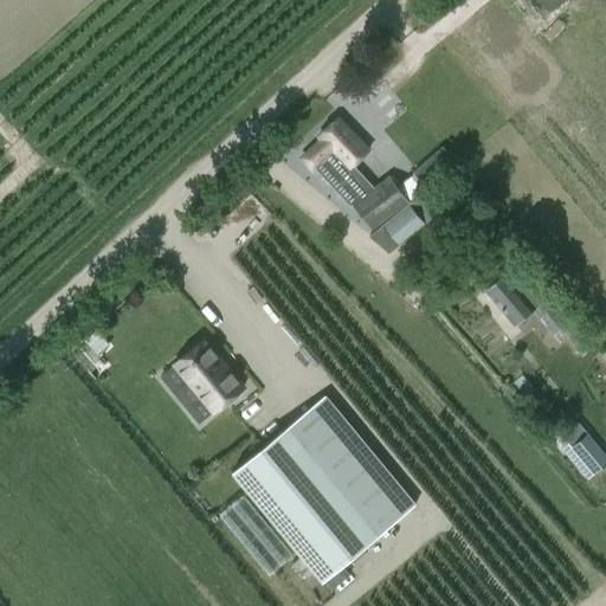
[(375,226),(406,204),(420,193),(411,180),(397,191),(388,179),(369,192),(349,169),(368,152),(339,118),(320,136),(331,150),(317,162),(314,166),(349,206),(352,205),(369,231),(375,226)]
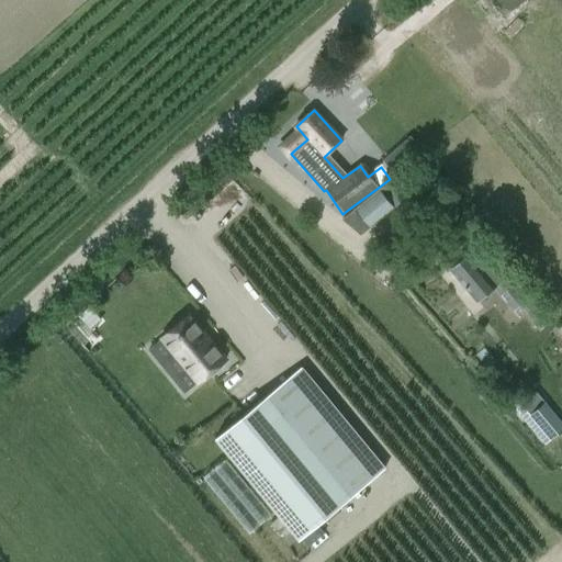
[(391,179),(343,220),(360,235),(403,199),(391,179)]
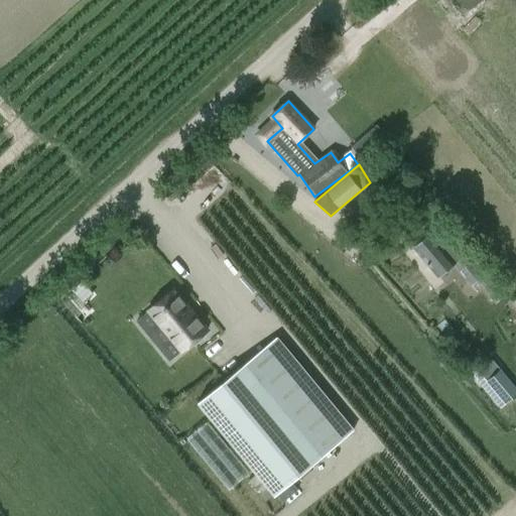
[(487,272),(477,260),(446,223),(431,234),(415,248),(439,277),(456,263),(473,283),(487,272)]
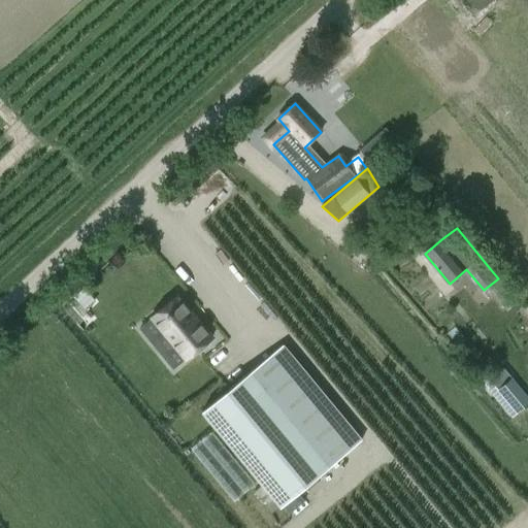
[(87,289),(65,307),(84,329),(97,317),(90,307),(98,301),(87,289)]
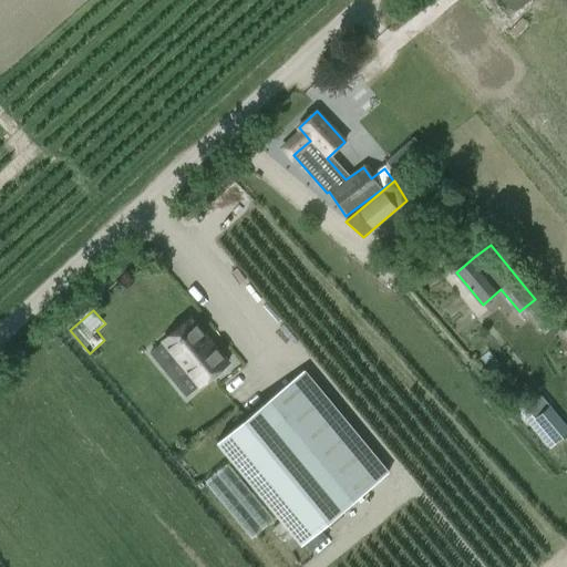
[(163,341),(199,385),(227,363),(191,318),(163,341)]
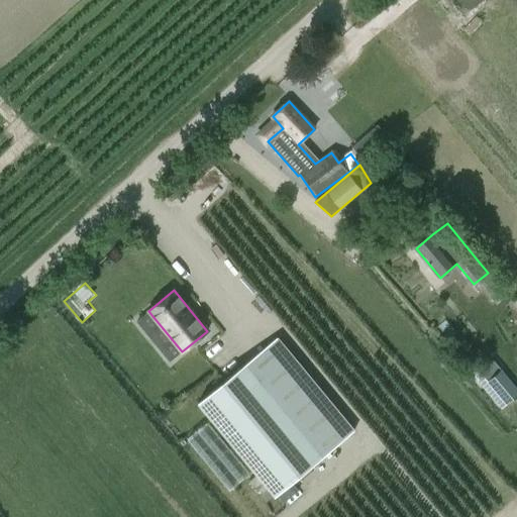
[(279,339),(200,404),(283,503),(299,490),(294,484),(355,433),(279,339)]
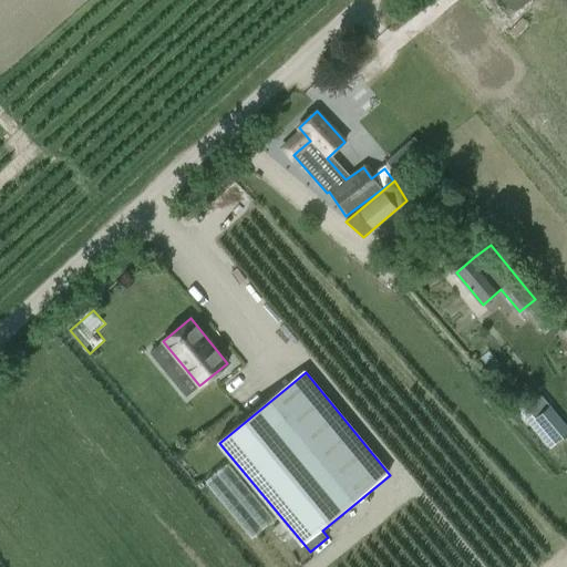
[(566,428),(540,395),(525,408),(556,444),(566,434),(566,428)]
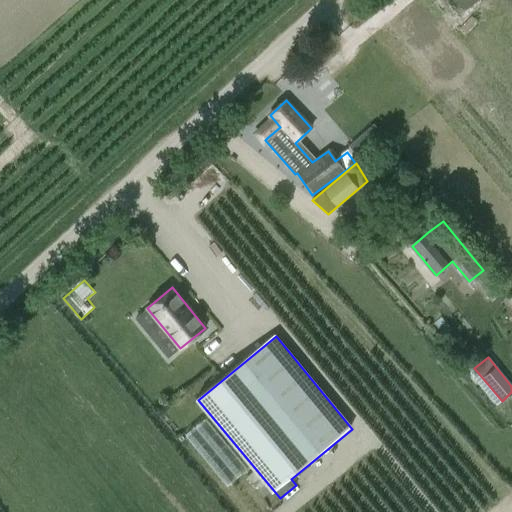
[(228,484),(249,467),(207,415),(186,432),(228,484)]
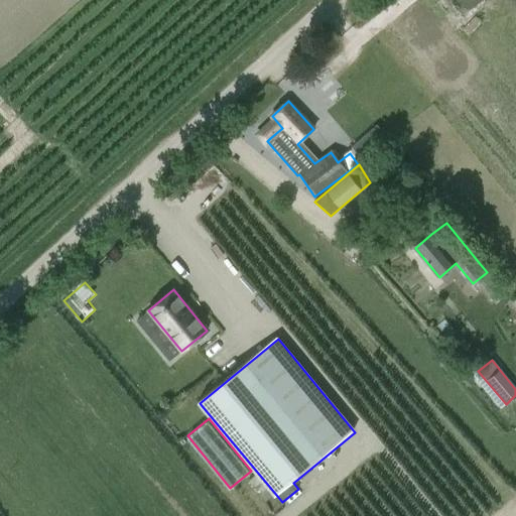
[(257,474),(249,481),(267,503),(275,496),(257,474)]
